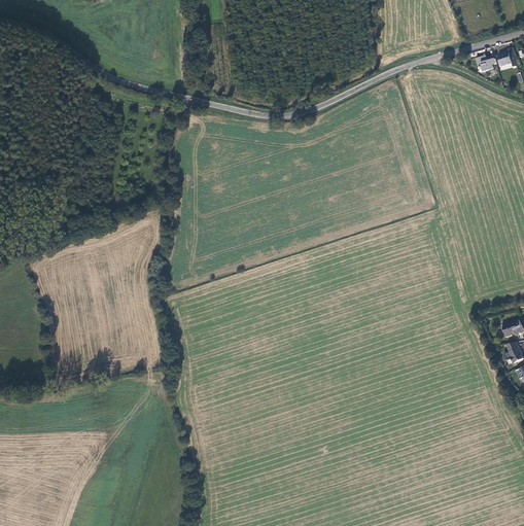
[(508,54),(508,50),(496,54),(499,66),(507,63),(509,63),(511,63),(512,66),(517,65),(513,51),(508,54)]
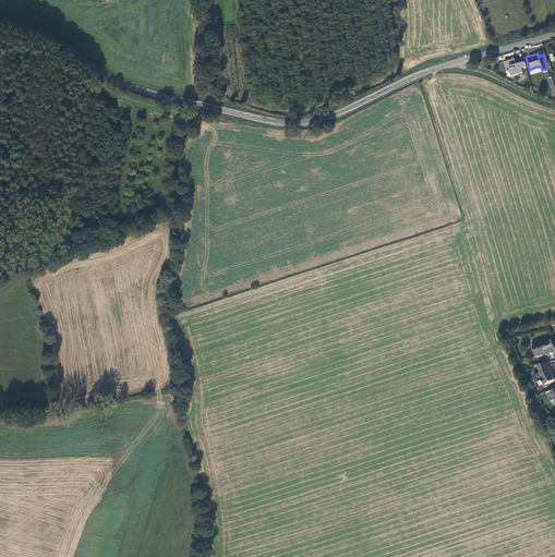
[(515,63),(514,58),(502,61),(504,67),(508,65),(510,75),(516,73),(516,75),(521,73),(520,68),(525,67),(522,61),(515,63)]
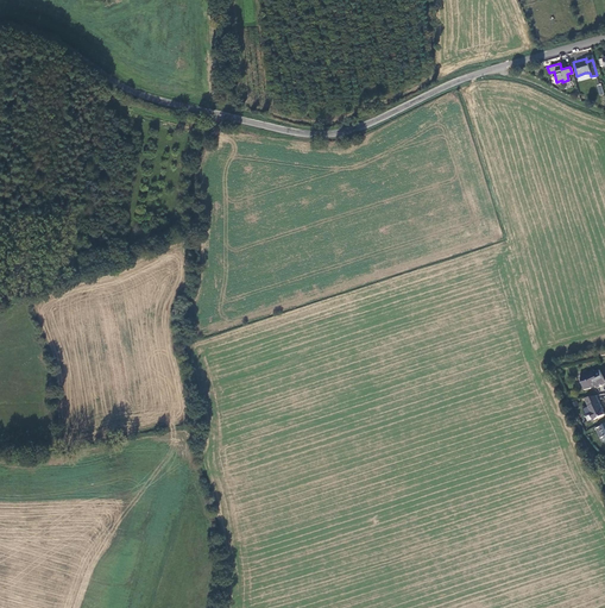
[(604,381),(597,368),(592,370),(592,368),(586,370),(584,373),(578,374),(579,381),(580,381),(583,388),(590,387),(591,384),(594,382),(596,386),(604,381)]
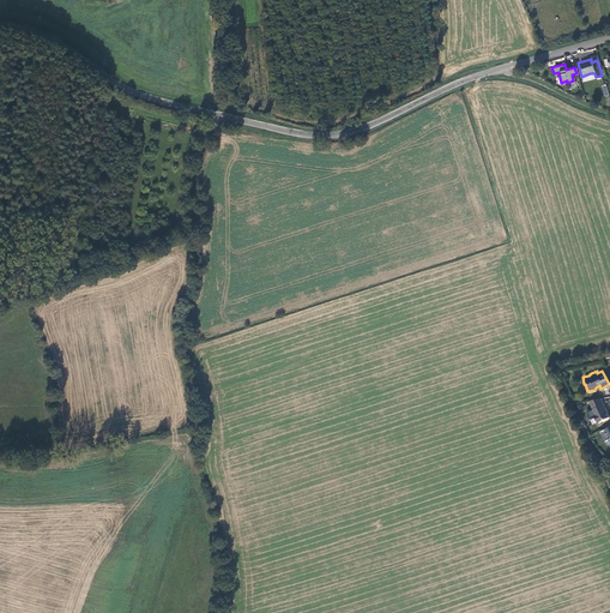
[(605,408),(599,396),(587,398),(593,413),(592,414),(596,421),(608,416),(603,408),(605,408)]
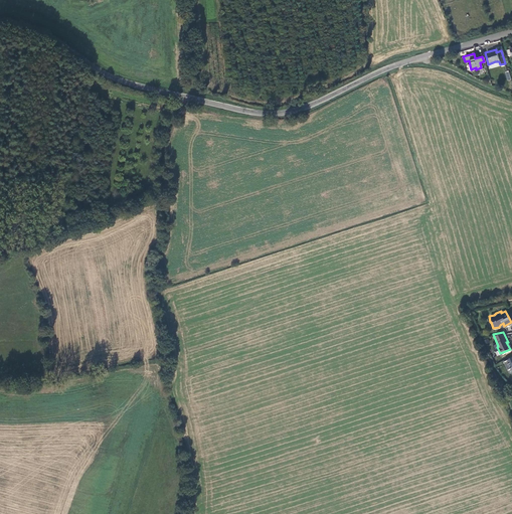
[(511,355),(502,360),(506,368),(509,367),(511,370),(511,369),(511,355)]
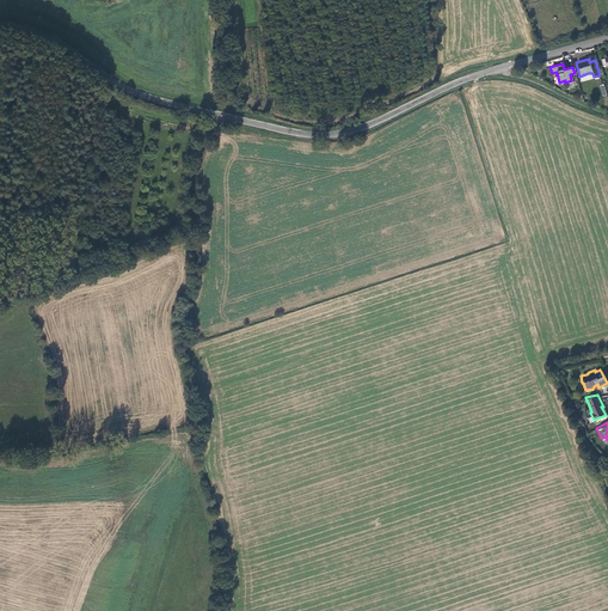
All buildings are outlined.
